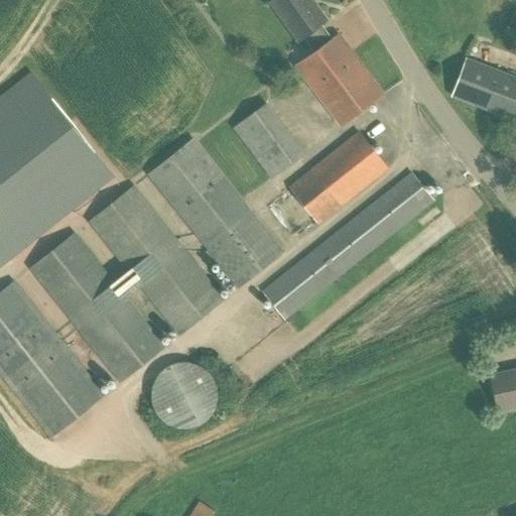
[(310,7),(305,0),(272,0),(270,2),(298,41),(303,38),(313,51),(293,66),(340,128),(385,94),(339,33),(332,38),(321,25),(326,21),(313,5),(310,7)]
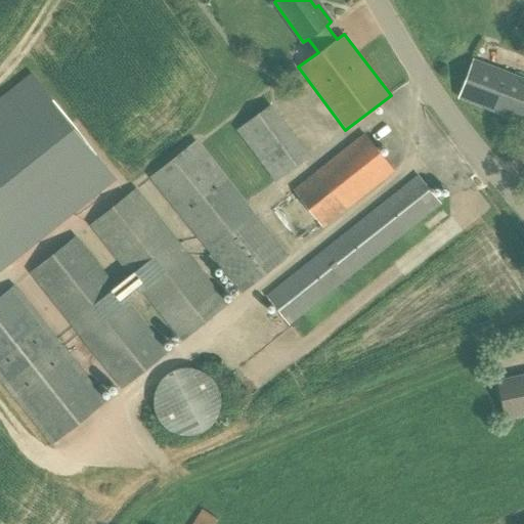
[(523,124),(523,78),(474,58),(459,99),(523,124)]
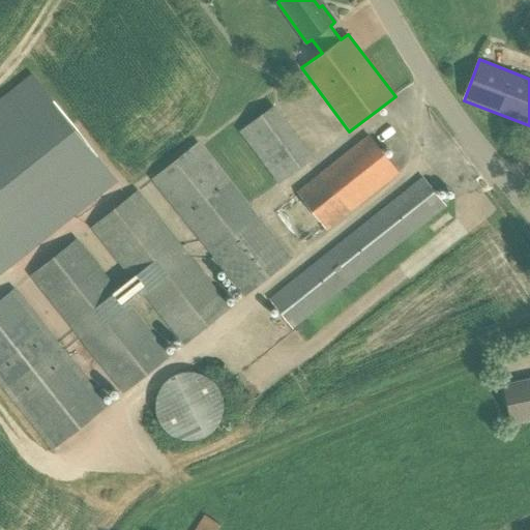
[(32,75),(0,98),(0,273),(117,181),(32,75)]
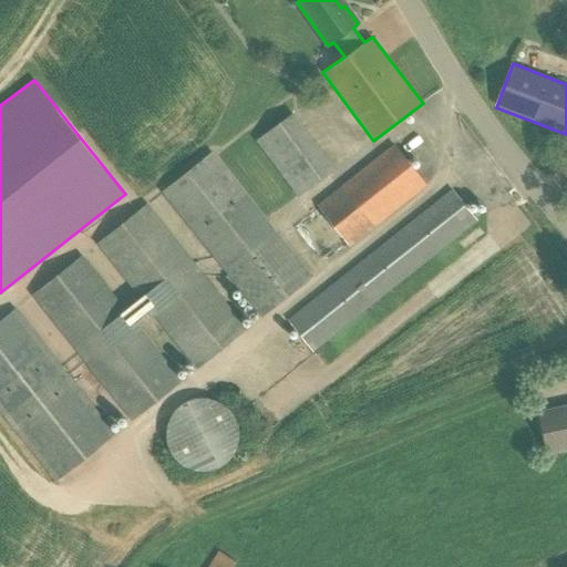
[(298,198),(334,169),(292,113),(255,141),(298,198)]
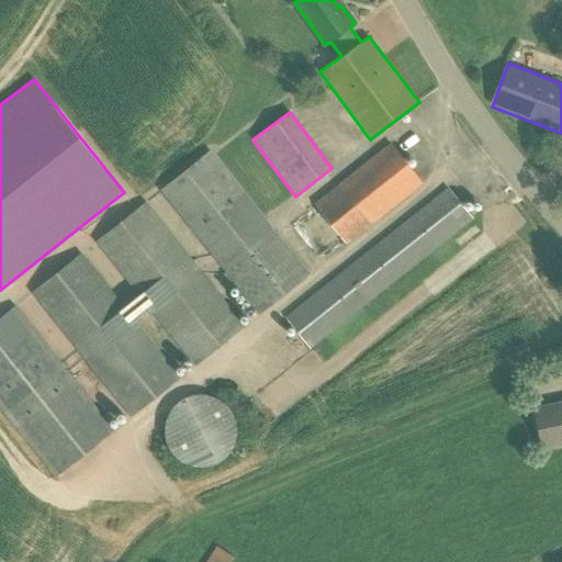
[(346,245),(423,184),(391,143),(314,204),(346,245)]
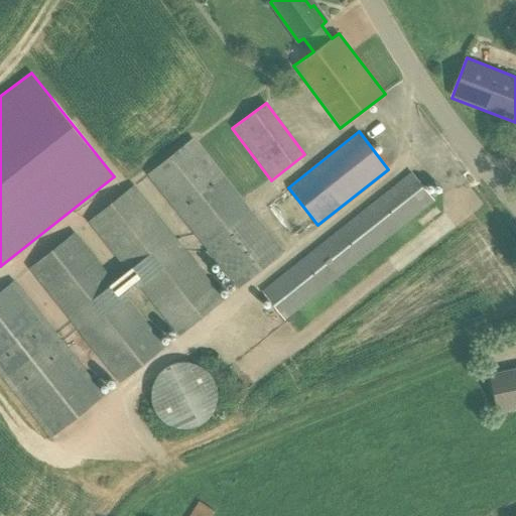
[(238,289),(284,252),(194,138),(147,175),(238,289)]
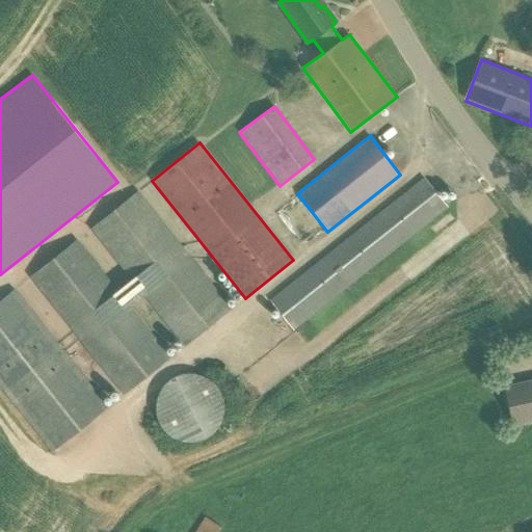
[(293,331),(448,208),(424,178),(269,300),(293,331)]
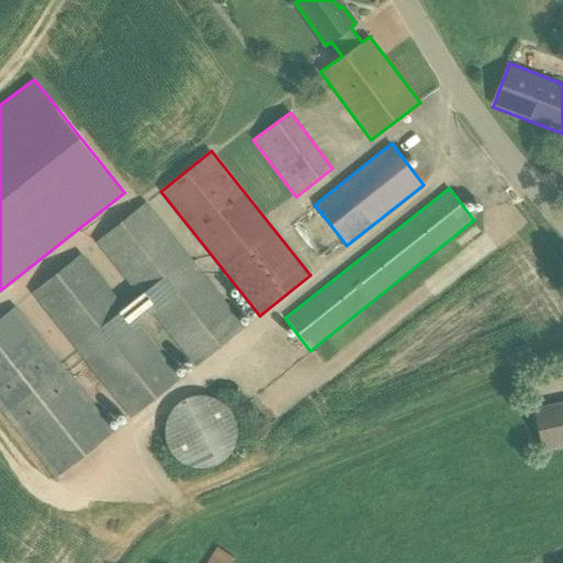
[(195,367),(245,327),(146,202),(96,242),(195,367)]
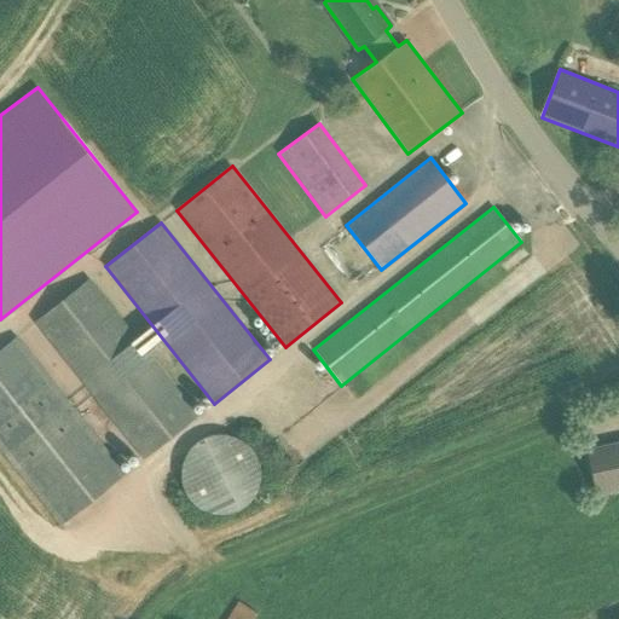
[(144,460),(198,416),(90,278),(34,323),(144,460)]
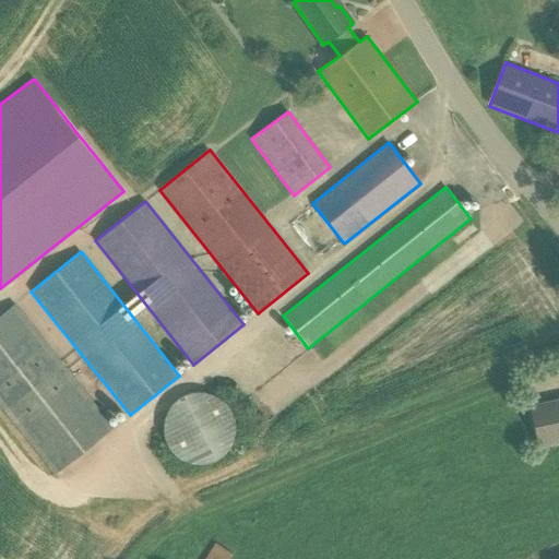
[(0,405),(54,473),(111,427),(14,305),(0,316),(0,405)]
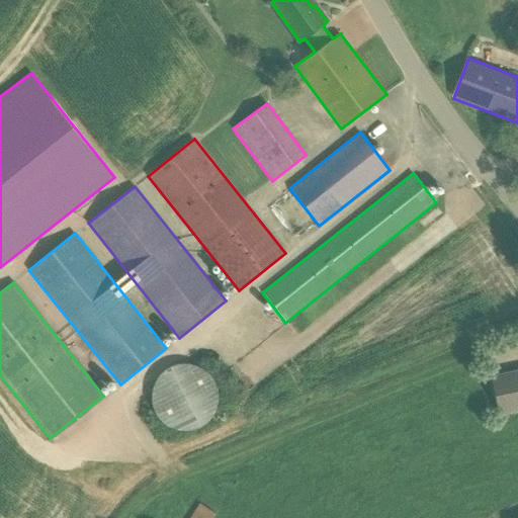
[(185,430),(189,430),(195,429),(199,427),(202,426),(206,423),(208,421),(210,419),(212,416),(216,410),(218,406),(218,403),(219,400),(219,396),(219,392),(218,389),(216,384),(214,381),(211,377),(209,374),(206,371),(203,369),(199,367),(194,365),(189,364),(184,364),(179,364),(173,366),(168,369),(164,371),(161,373),(159,376),(156,380),(155,383),(153,387),(152,395),(152,401),(153,406),(154,409),(155,411),(156,414),(158,417),(160,419),(162,422),(167,426),(170,427),(175,429),(178,430),(185,430)]
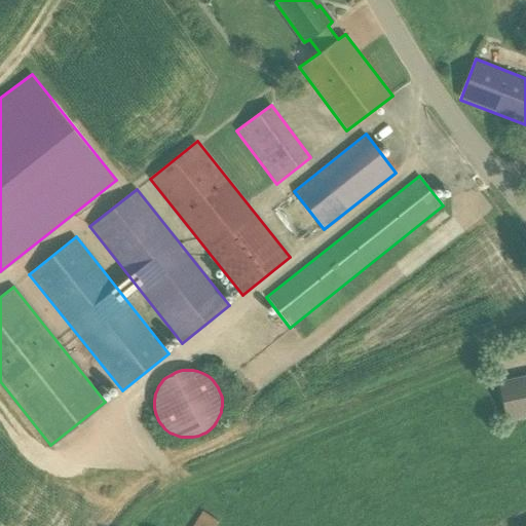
[(525,378),(497,385),(505,421),(525,417),(525,378)]
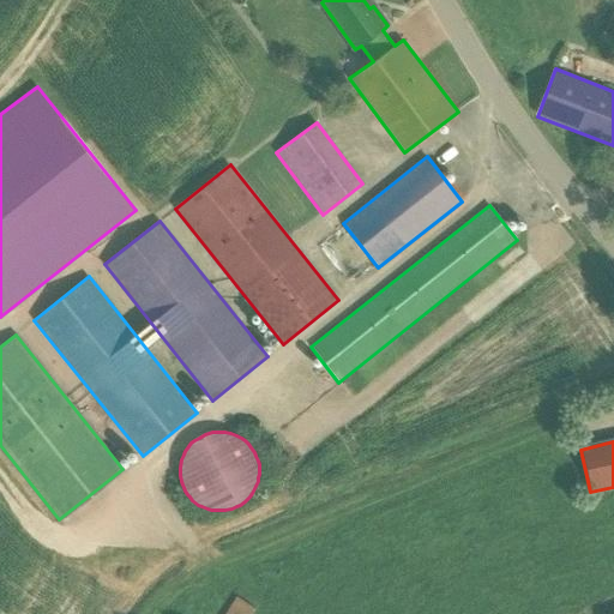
[(236,597),(224,613),(251,613),(254,609),(236,597)]
